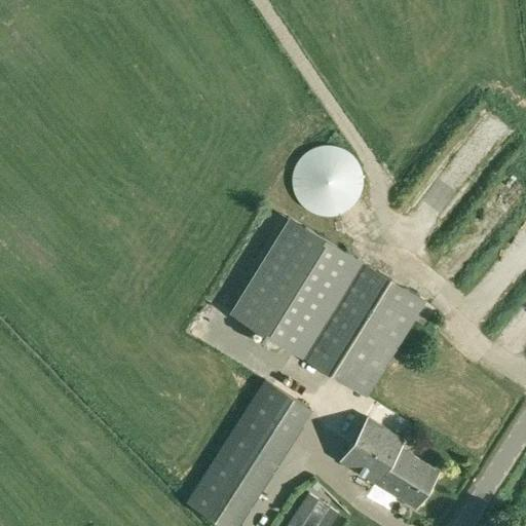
[(363,185),(363,179),(362,172),(360,165),(355,160),(351,155),(346,152),(340,148),(335,146),(329,145),(322,146),(313,148),(307,152),(301,157),(296,164),(293,173),(293,178),(293,184),(293,189),(296,196),(301,203),(307,209),(314,213),(323,215),(331,215),(337,214),(344,212),(350,207),(355,200),(360,192),(363,185)]
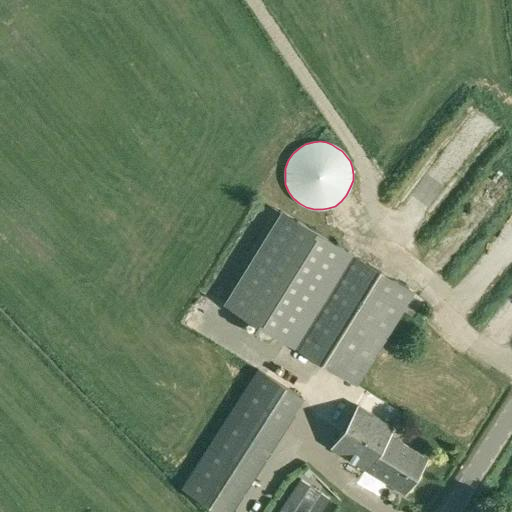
[(224,303),(285,341),(357,386),(415,293),(343,248),(282,210),(224,303)]
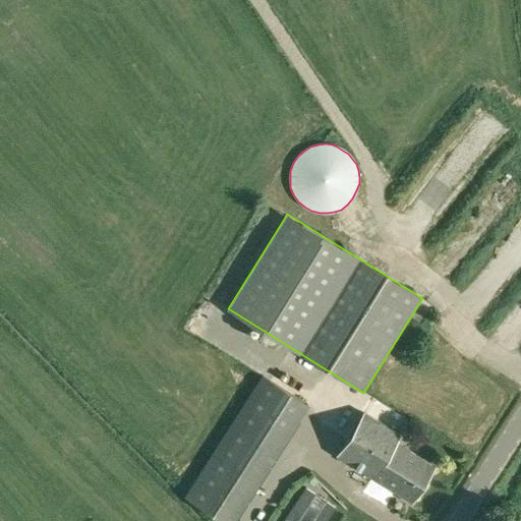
[(520,252),(520,238),(516,236),(511,248),(520,252)]
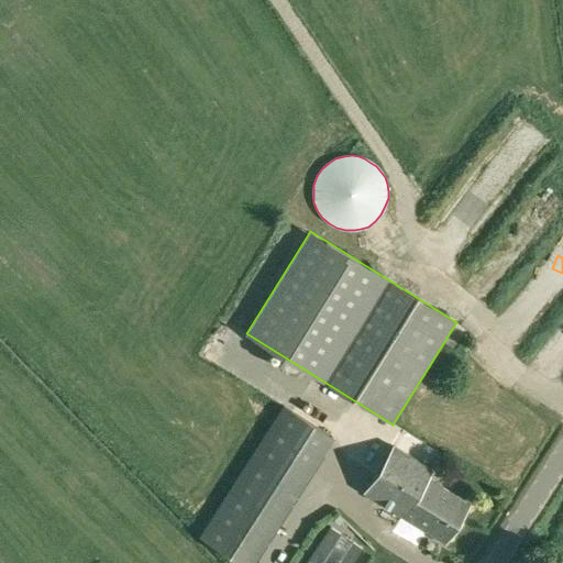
[(201,536),(244,562),(253,562),(333,439),(285,407),(201,536)]
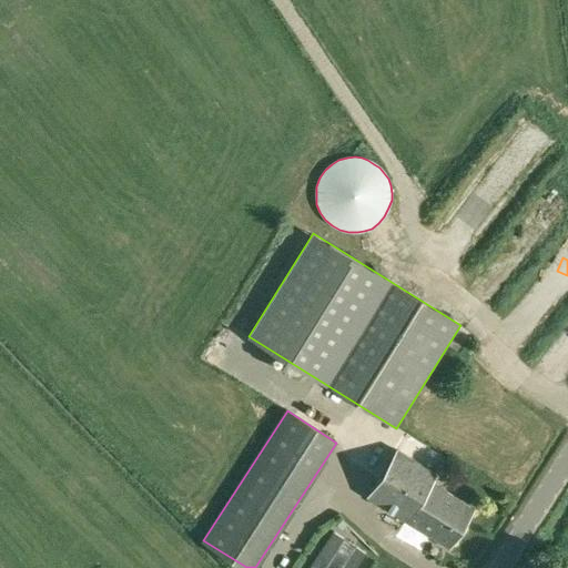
[(448,547),(472,508),(432,483),(436,475),(397,450),(367,496),(448,547)]
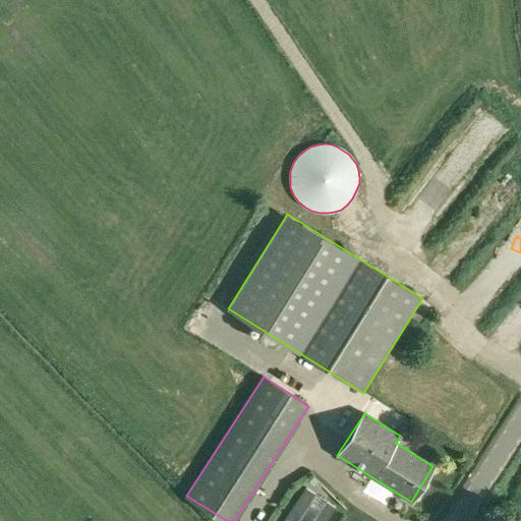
[(302,498),(286,520),(330,520),(333,518),(302,498)]
